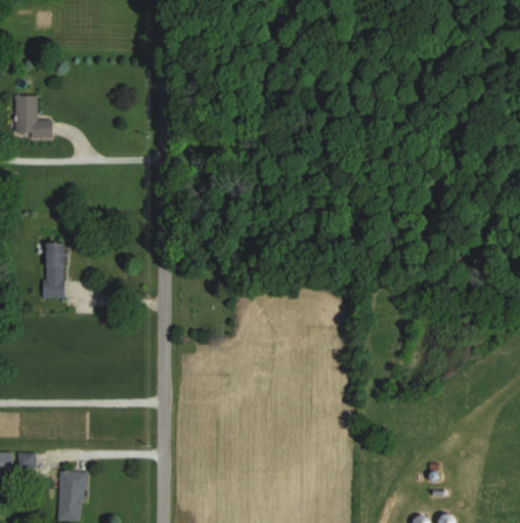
[(16,133),(32,133),(32,138),(53,138),(53,121),(38,121),(37,96),(14,96),(16,133)]
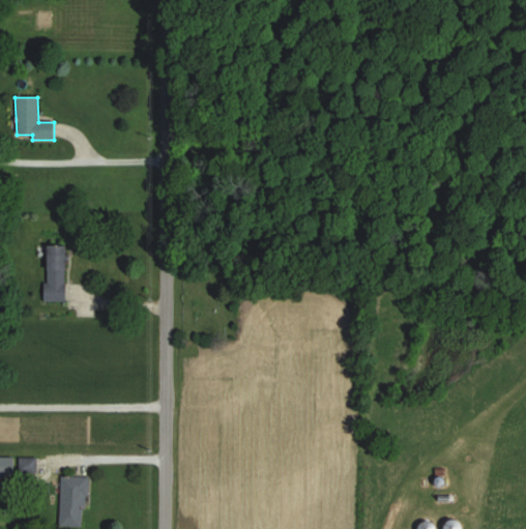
[(46,302),(66,302),(67,246),(47,245),(46,302)]
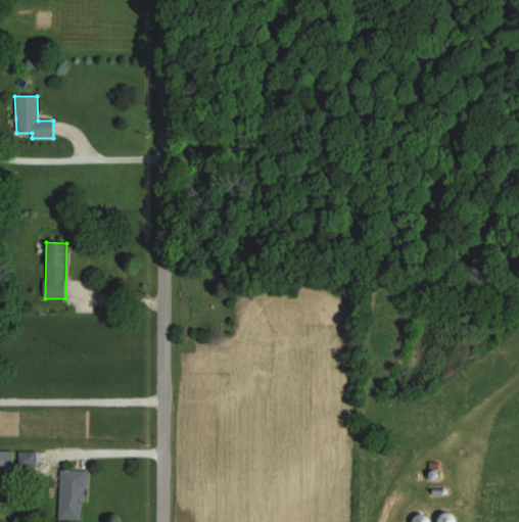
[(13,452),(0,452),(0,470),(13,471),(13,452)]
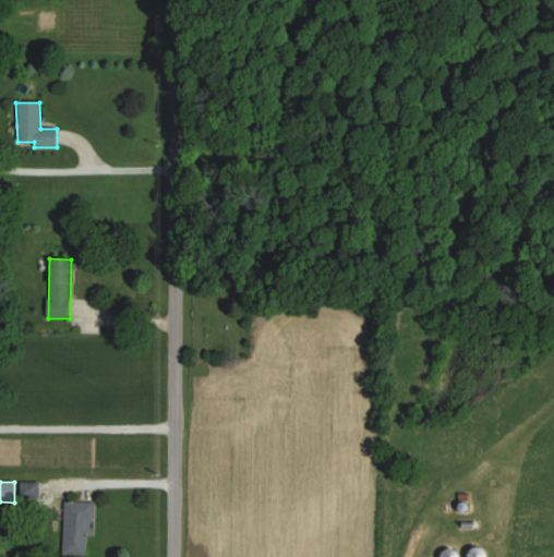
[(37,499),(37,483),(19,483),(19,499),(37,499)]
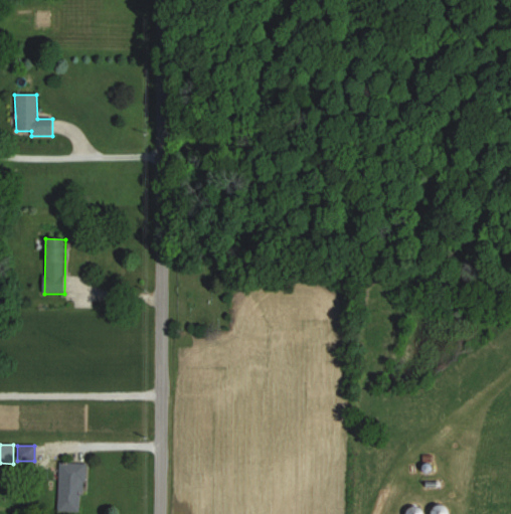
[(57,512),(82,513),(83,465),(58,464),(57,512)]
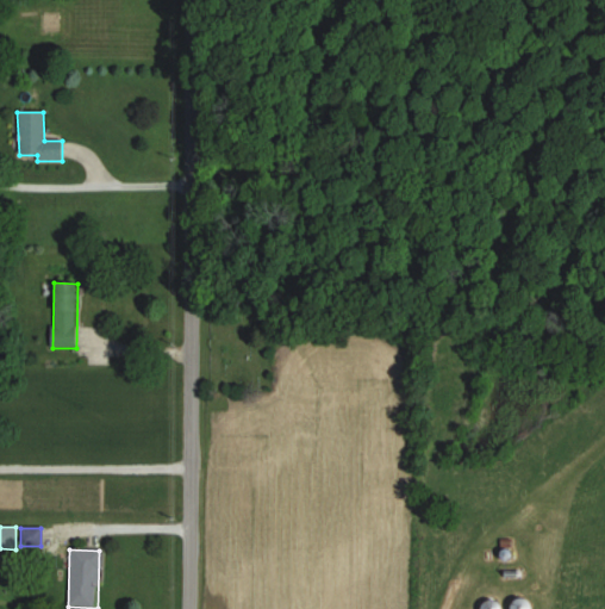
All buildings are outlined.
